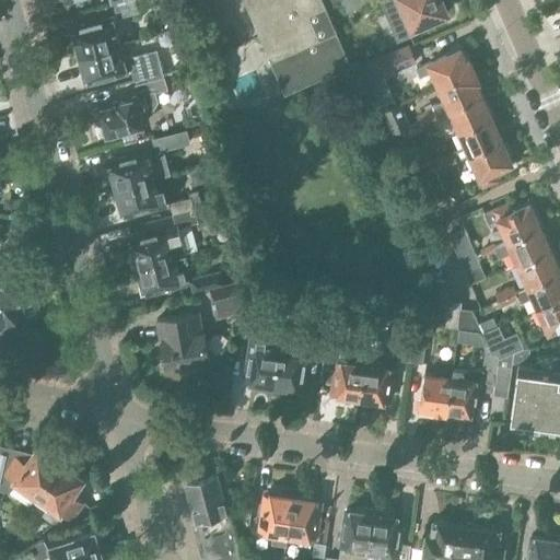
[(117,18),(138,11),(135,0),(131,0),(114,4),(117,18)]
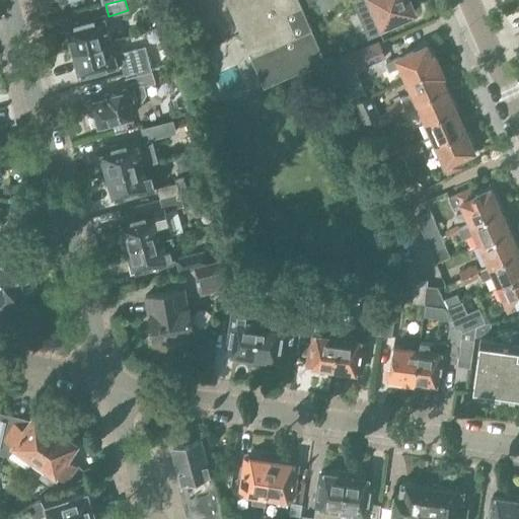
[(227,0),(243,35),(250,52),(250,54),(263,81),(264,82),(271,79),(274,78),(296,69),(320,59),(320,61),(321,61),(322,60),(321,58),(304,18),(307,17),(305,12),(302,14),(299,6),(296,0),(227,0)]
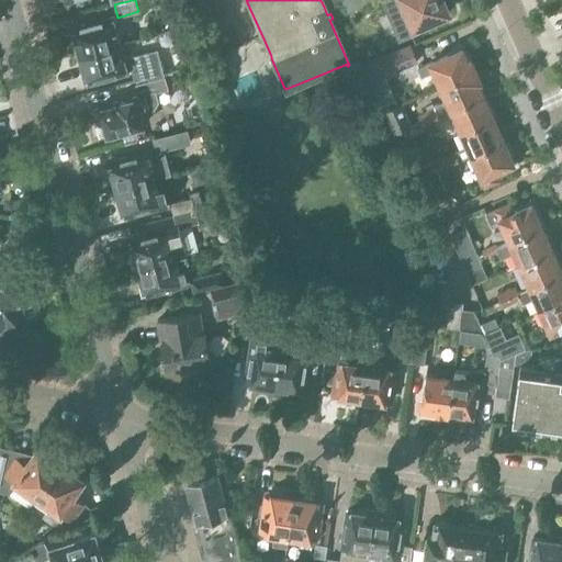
[(372,0),(343,0),(347,11),(373,0),(372,0)]
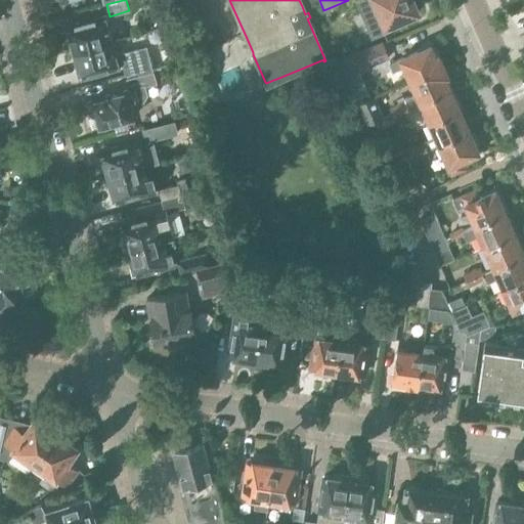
[(355,0),(373,37),(391,30),(389,25),(419,11),(413,0),(355,0)]
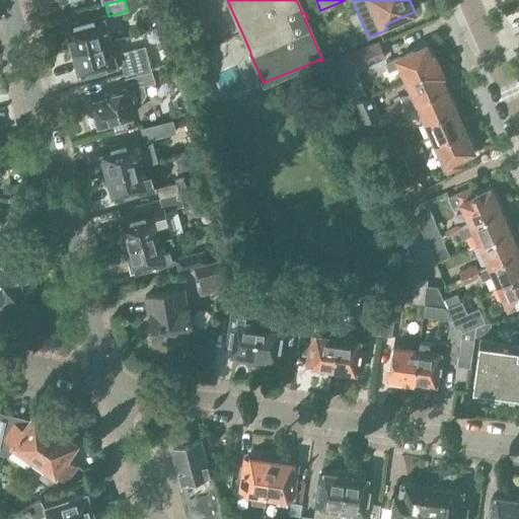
[(74,51),(107,42),(104,30),(108,29),(105,16),(67,25),(74,51)]
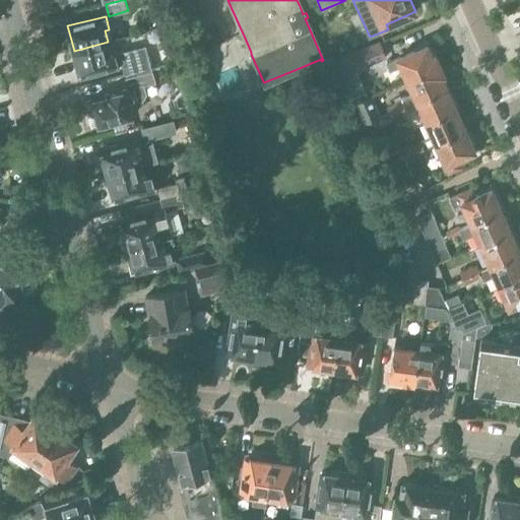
[(344,75),(388,57),(380,40),(336,58),(344,75)]
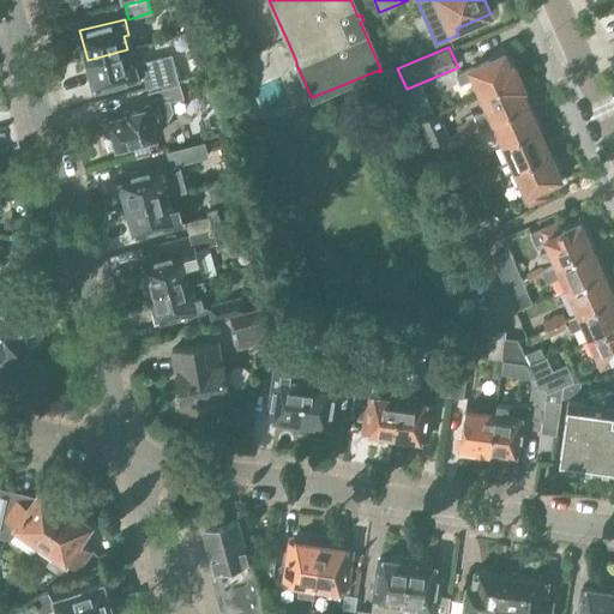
[(127,49),(88,60),(95,89),(144,77),(146,88),(170,82),(167,68),(148,73),(144,61),(131,65),(127,49)]
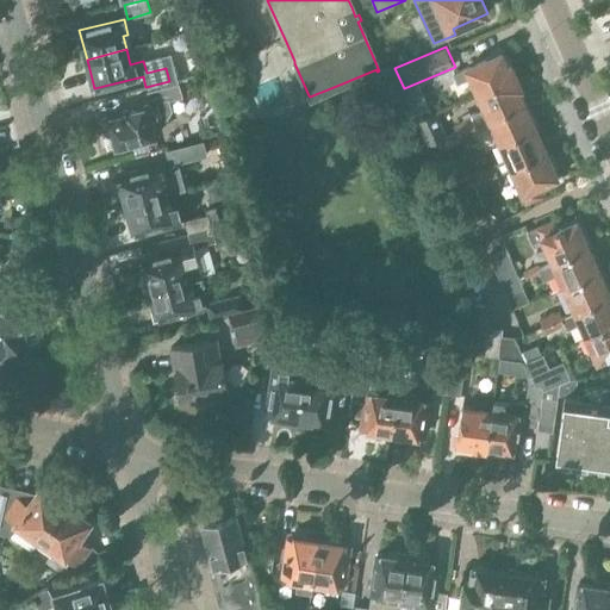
[(509,64),(503,51),(452,74),(456,83),(471,78),(478,93),(517,76),(511,63),(509,64)]
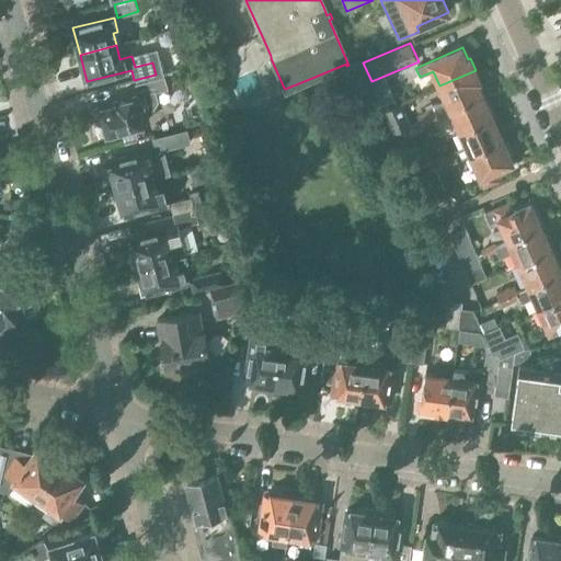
[(439,86),(445,99),(433,105),(437,113),(449,107),(482,94),(478,82),(480,81),(476,70),(439,86)]
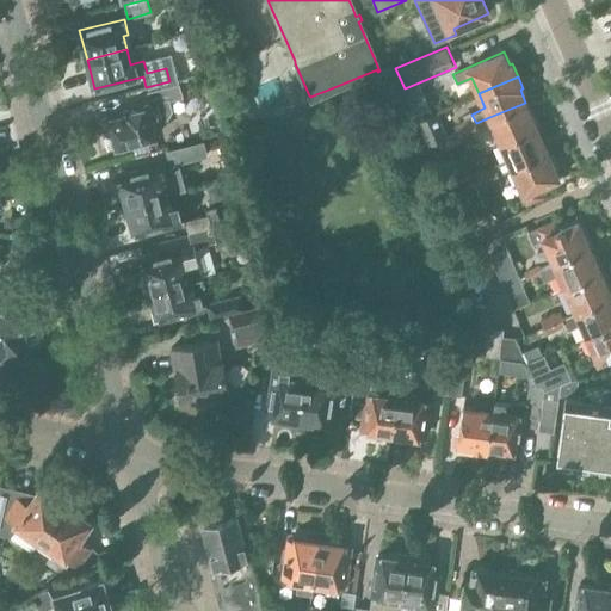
[(147,91),(150,103),(117,111),(118,113),(102,118),(105,134),(111,133),(116,146),(155,135),(152,122),(156,121),(156,122),(167,119),(173,110),(170,100),(183,97),(179,82),(147,91)]
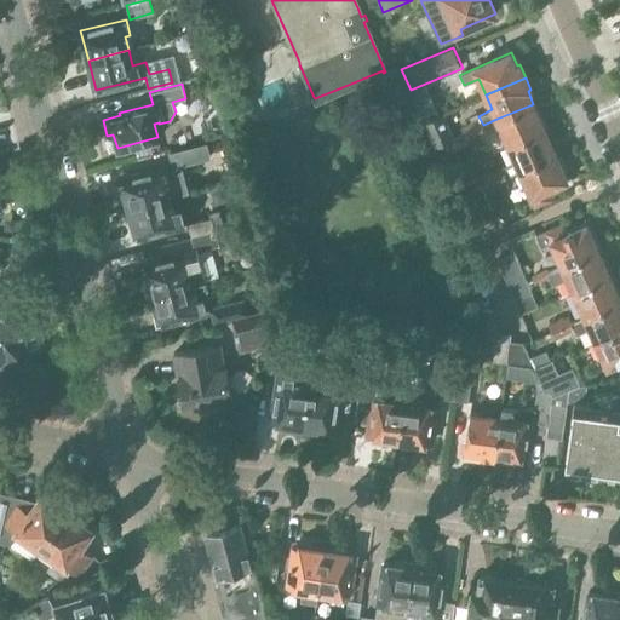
[(533,104),(497,119),(507,144),(545,130),(533,104)]
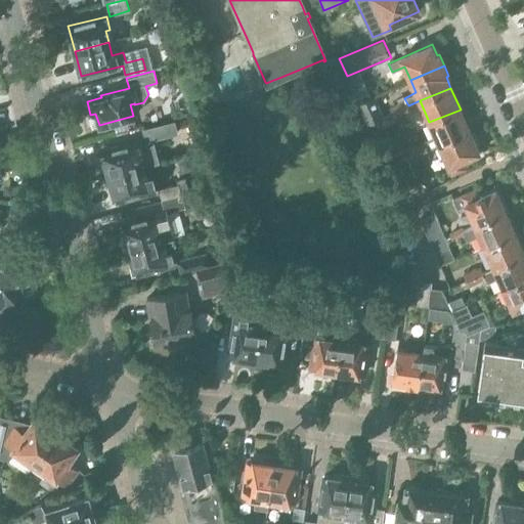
[(207,108),(219,103),(213,89),(201,94),(207,108)]
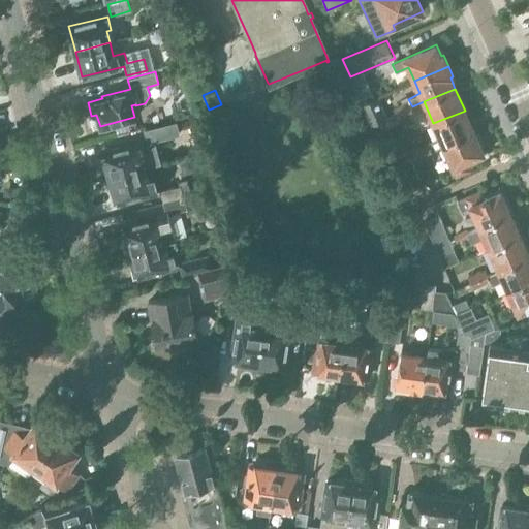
[(392,126),(387,118),(379,97),(363,104),(371,125),(380,121),(383,130),(392,126)]
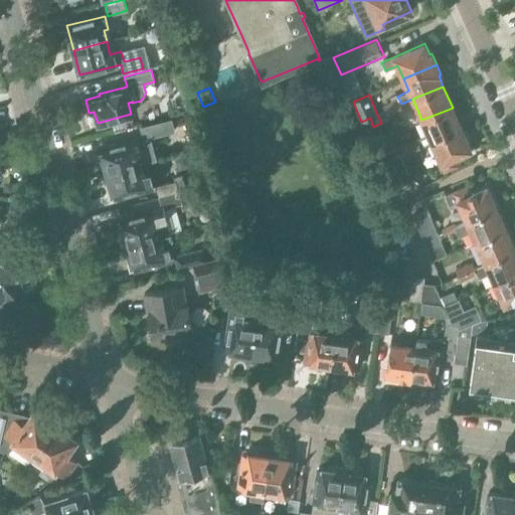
[(397,97),(390,100),(396,115),(404,112),(401,104),(397,97)]
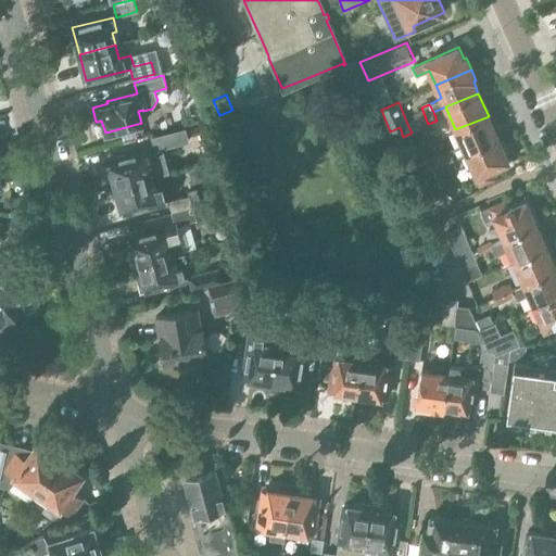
[(428,124),(421,108),(412,112),(416,121),(419,128),(420,128),(428,124)]
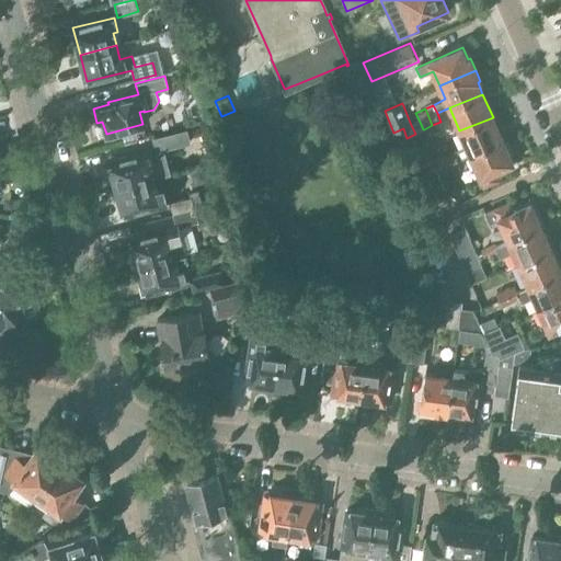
[(459,130),(466,146),(454,151),(457,159),(469,153),(503,139),(493,117),(459,130)]
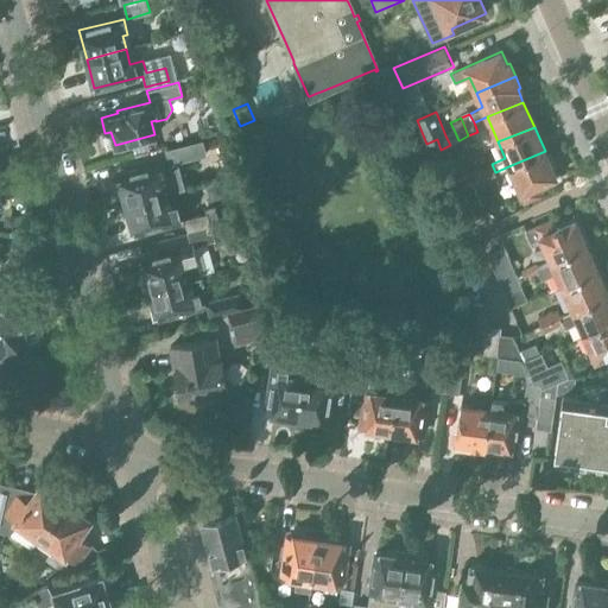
[(445,135),(450,145),(460,141),(460,140),(458,140),(455,132),(445,135)]
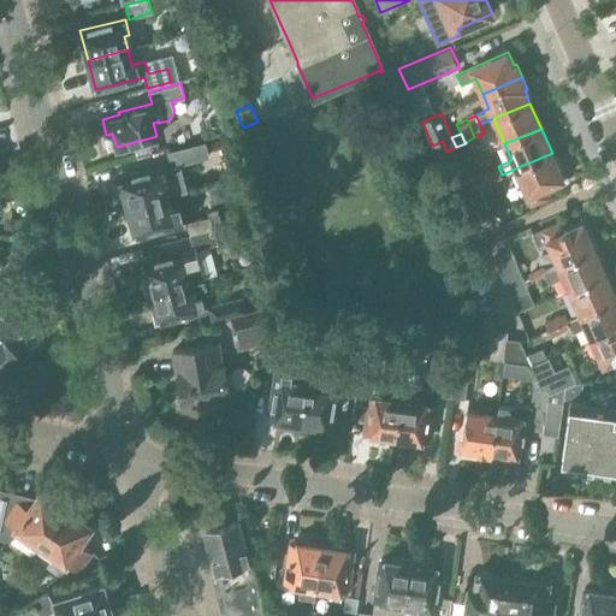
[(206,141),(167,152),(172,167),(209,157),(206,141)]
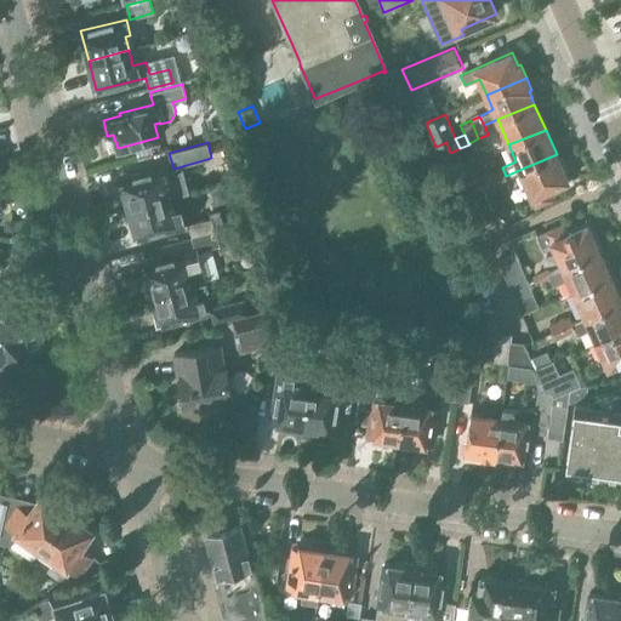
[(500,187),(510,183),(507,177),(520,171),(535,206),(551,200),(547,191),(568,182),(557,154),(519,170),(506,176),(502,167),(494,171),(499,186),(500,187)]
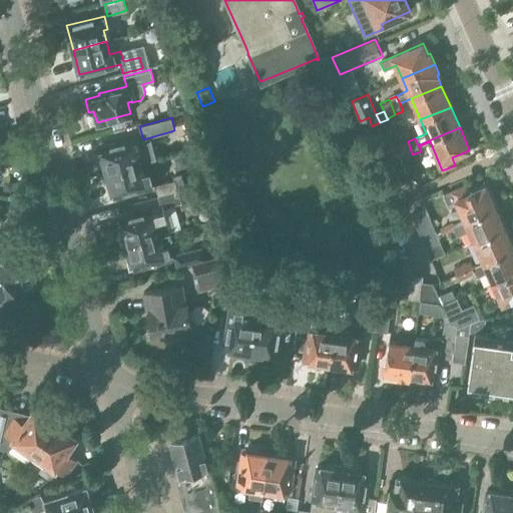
[(107,171),(141,162),(145,161),(139,136),(101,146),(107,171)]
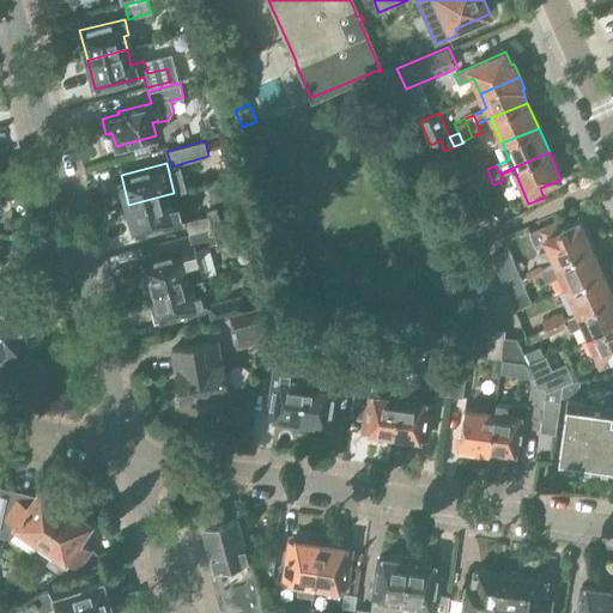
[(480,181),(483,187),(484,189),(493,184),(492,183),(487,169),(459,182),(462,188),(475,183),(480,181)]
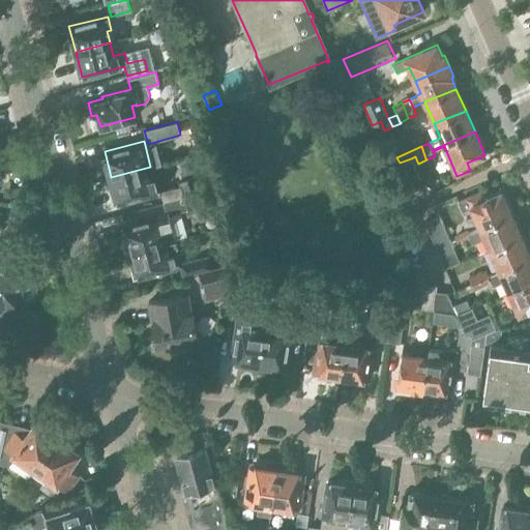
[(411,158),(400,163),(410,187),(421,181),(413,164),(411,158)]
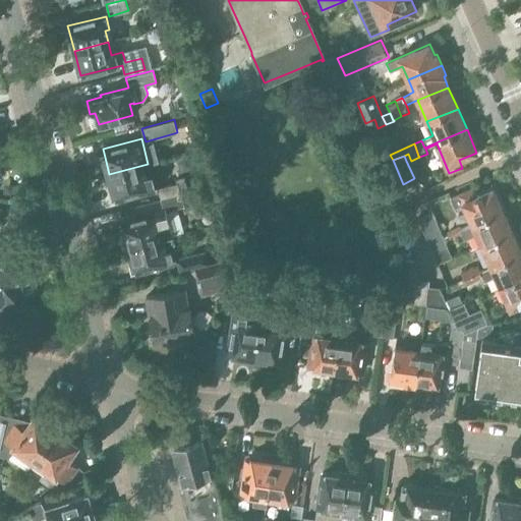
[(115,197),(154,187),(148,164),(143,165),(109,174),(115,197)]
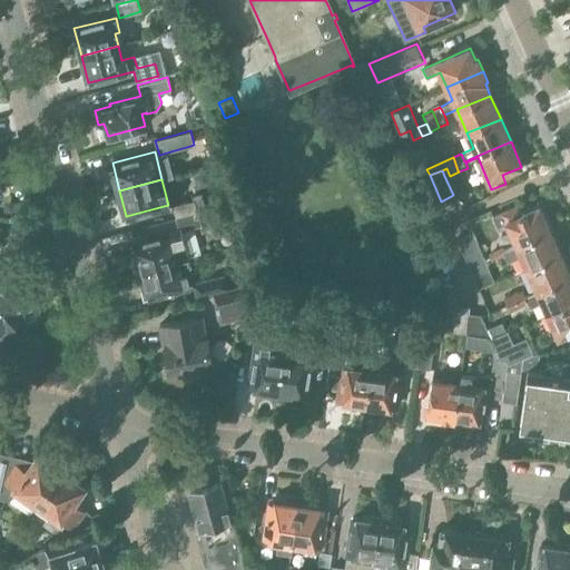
[(176,218),(206,210),(202,193),(192,195),(194,200),(173,205),(176,218)]
